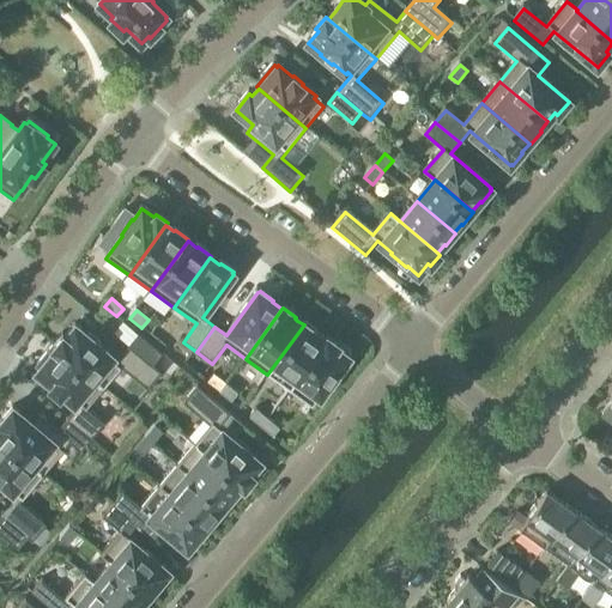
[(304,324),(267,375),(289,390),(326,340),(317,335),(319,333),(304,323),(304,324)]
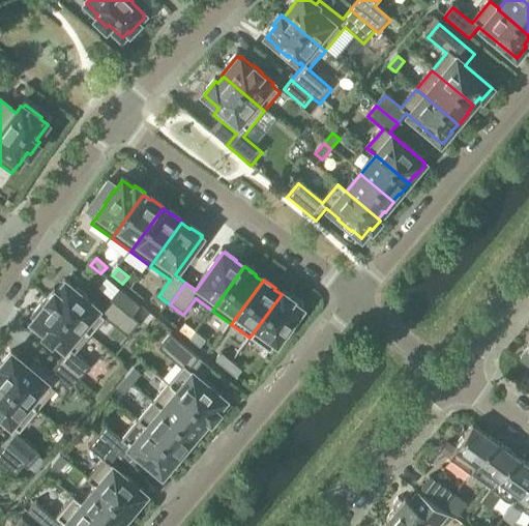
[(55,291),(46,301),(47,301),(89,338),(105,319),(128,338),(140,323),(133,317),(112,300),(99,314),(96,312),(98,310),(87,300),(88,299),(78,291),(77,292),(65,283),(57,293),(55,291)]
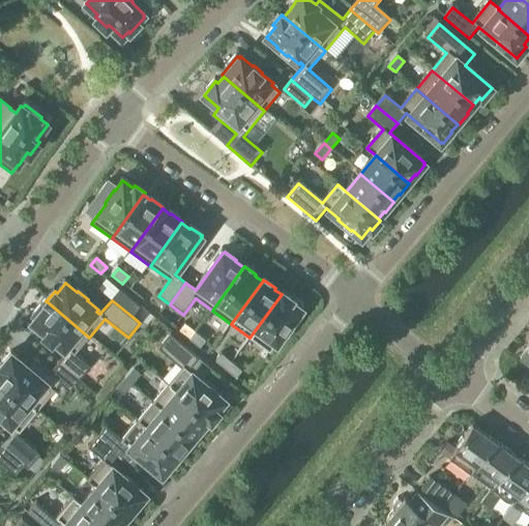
[(120,290),(112,300),(133,317),(141,308),(120,290)]
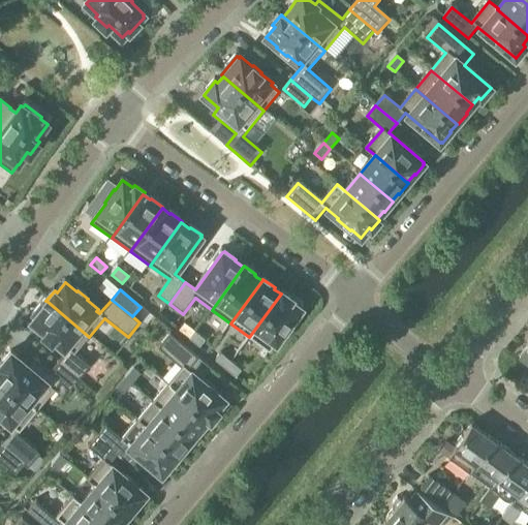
[(281,294),(249,337),(270,352),(284,333),(285,334),(294,320),(293,319),(301,309),(291,302),(292,299),(283,291),(281,294)]
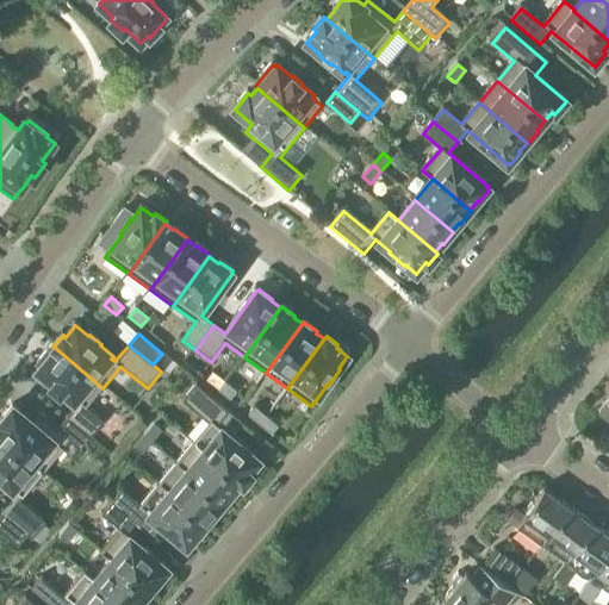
[(54,347),(37,366),(39,368),(37,370),(51,382),(50,384),(60,392),(61,391),(74,401),(76,400),(80,403),(68,417),(92,437),(104,423),(86,409),(103,388),(54,347)]
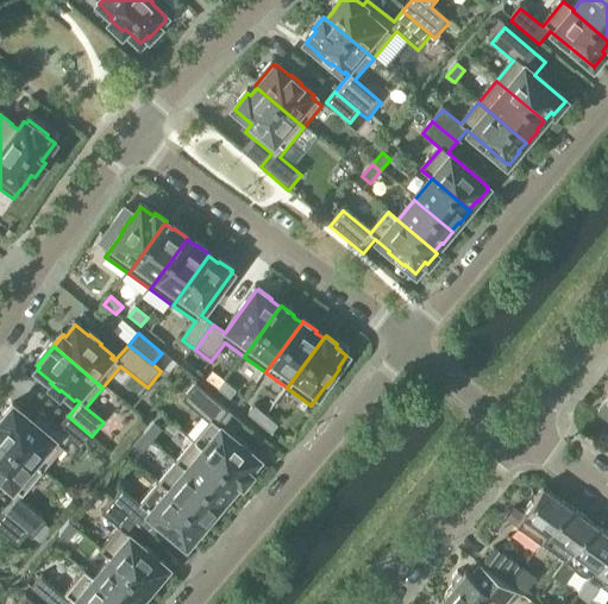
[(230,401),(237,392),(225,383),(218,391),(230,401)]
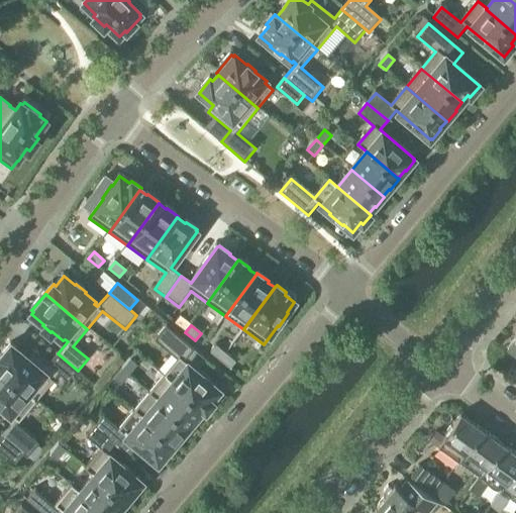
[(167,327),(157,339),(179,358),(164,376),(204,410),(206,412),(214,402),(212,400),(219,391),(210,383),(211,382),(198,371),(198,372),(185,362),(195,350),(167,327)]
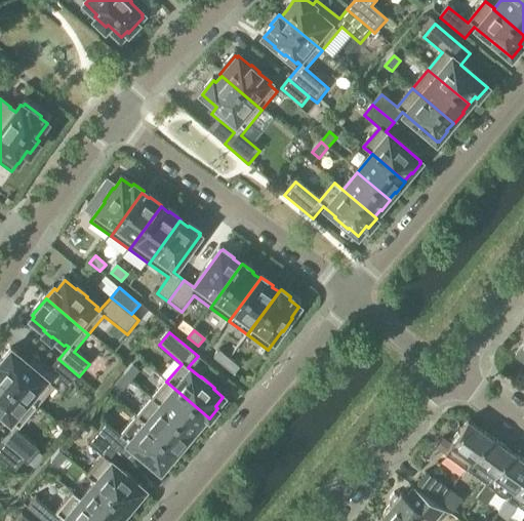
[(3,366),(0,369),(0,376),(37,407),(61,381),(70,388),(79,376),(58,359),(49,370),(33,356),(27,363),(11,351),(0,364),(3,366)]
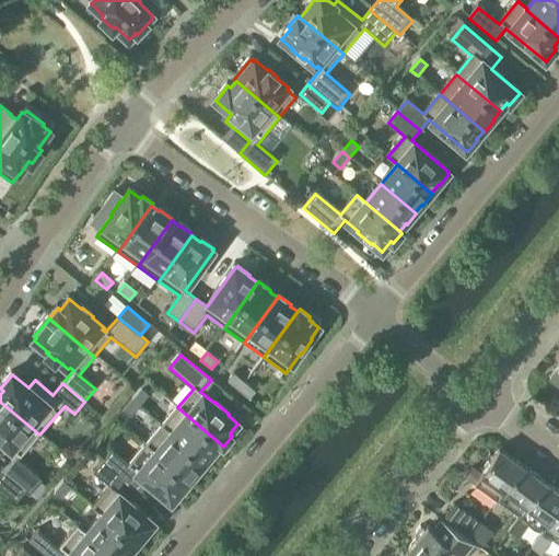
[(229,383),(239,392),(245,384),(234,375),(229,383)]
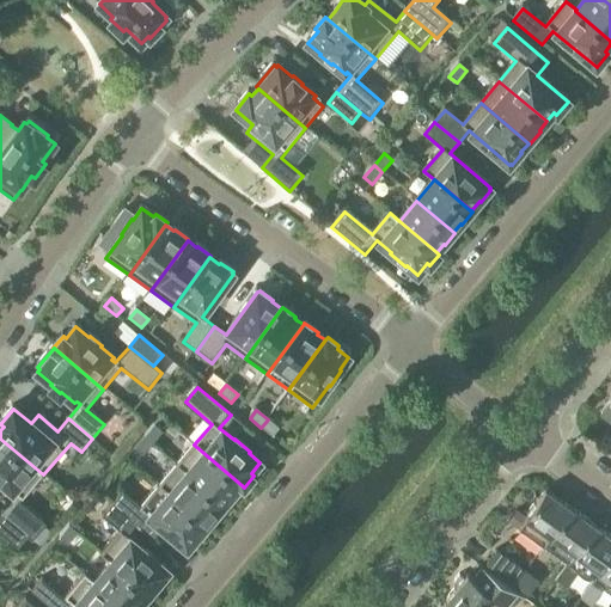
[(268,420),(261,428),(273,439),(280,430),(268,420)]
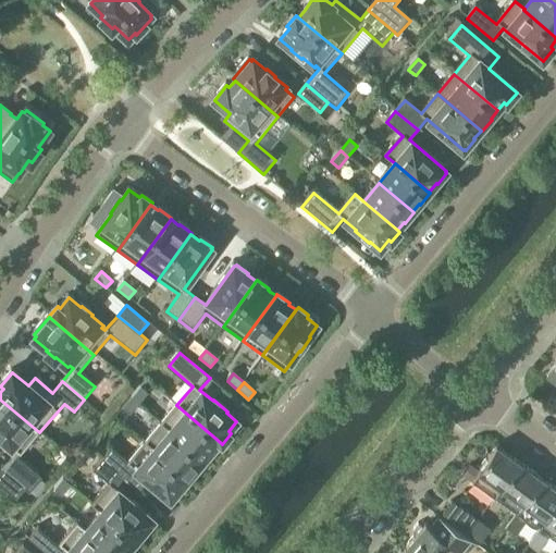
[(140,389),(132,400),(139,405),(148,395),(140,389)]
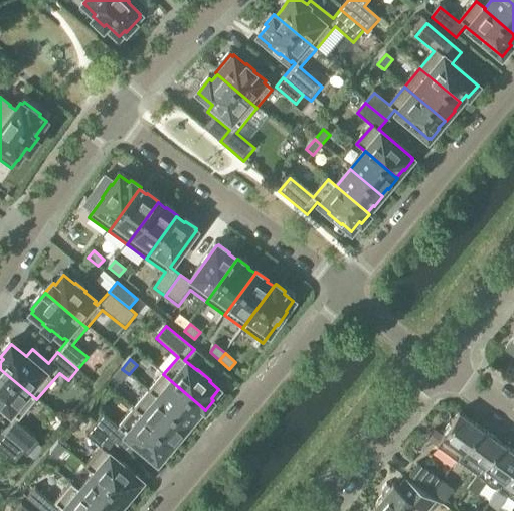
[(0,415),(8,423),(1,432),(28,455),(39,443),(17,423),(36,399),(0,369),(0,415)]
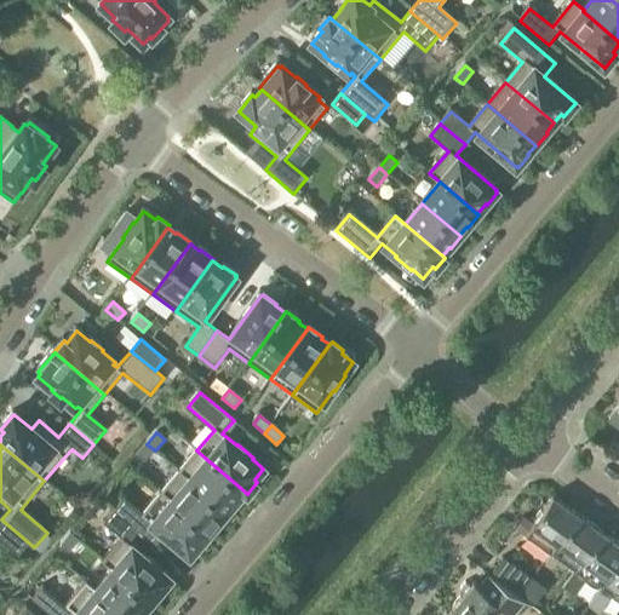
[(155,450),(147,444),(137,455),(145,463),(155,450)]
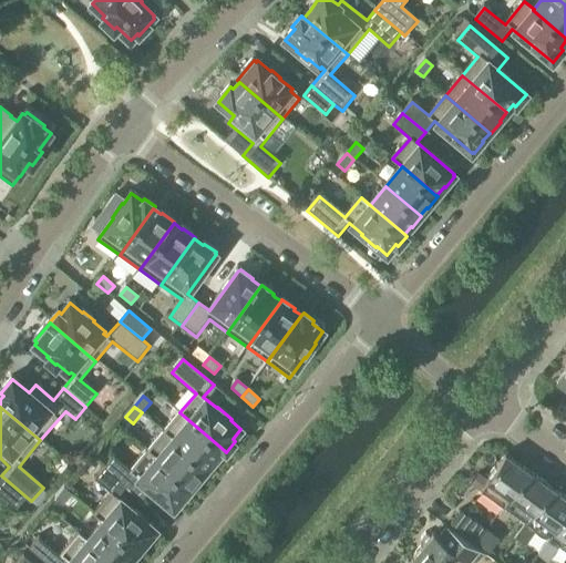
[(179,412),(164,431),(207,469),(208,470),(218,458),(217,457),(224,450),(179,412)]
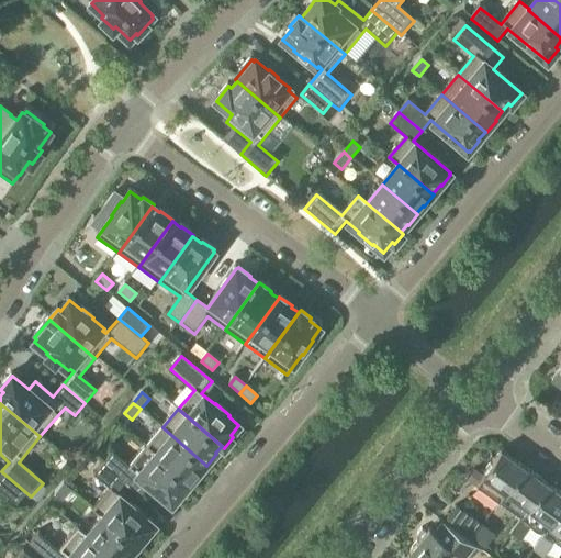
[(163,427),(146,447),(190,483),(191,484),(201,472),(200,472),(205,465),(163,427)]
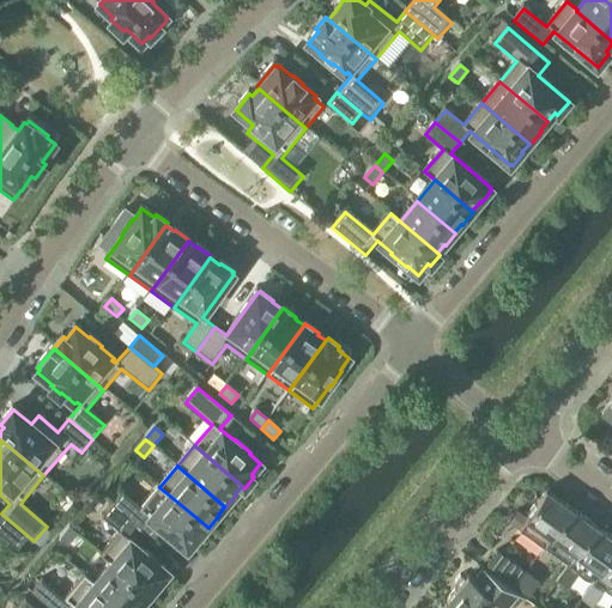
[(125,492),(113,506),(137,527),(146,515),(188,549),(189,548),(191,549),(200,537),(199,536),(207,527),(159,487),(143,508),(125,492)]
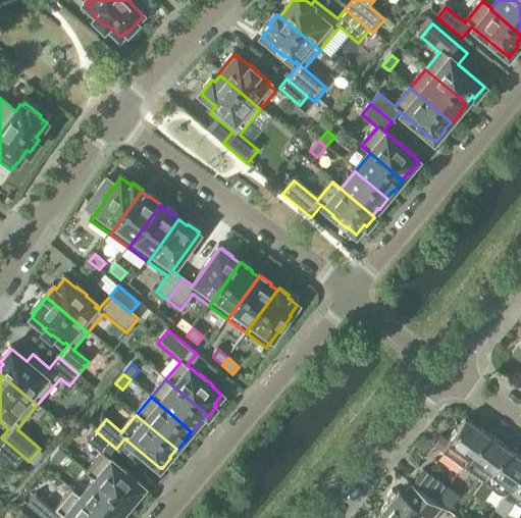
[(465,468),(487,436),(467,421),(444,453),(465,468)]
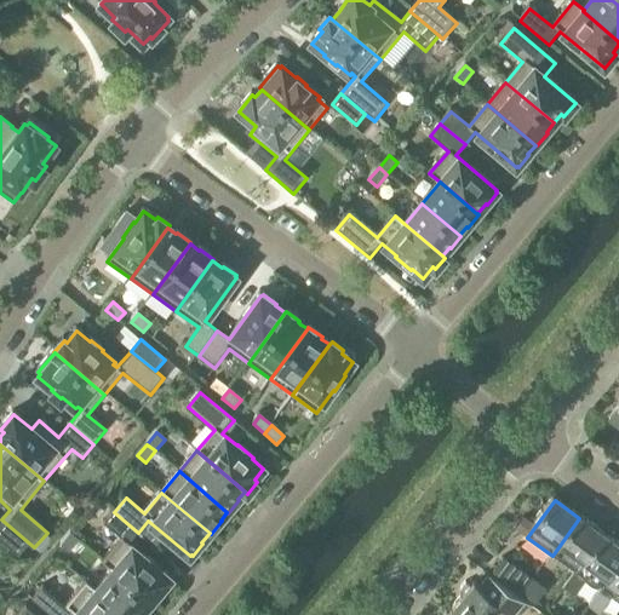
[(122,539),(103,562),(113,570),(114,569),(152,602),(160,592),(161,593),(171,581),(170,580),(171,579),(129,544),(138,533),(114,512),(104,524),(122,539)]
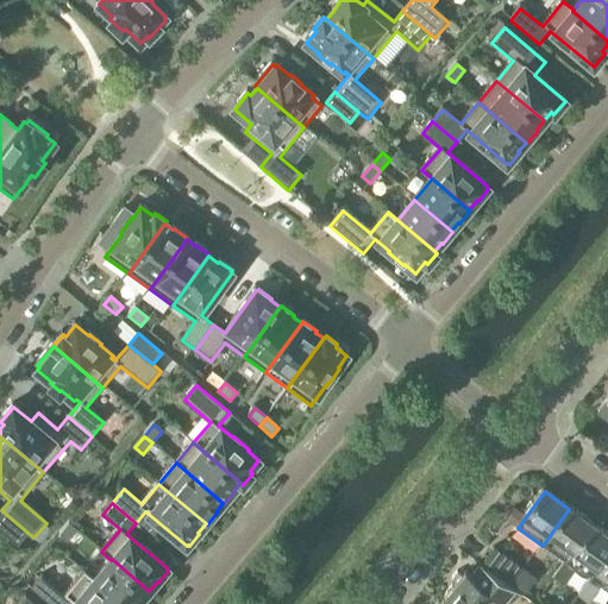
[(569,509),(543,546),(566,564),(565,565),(566,565),(594,526),(569,509)]
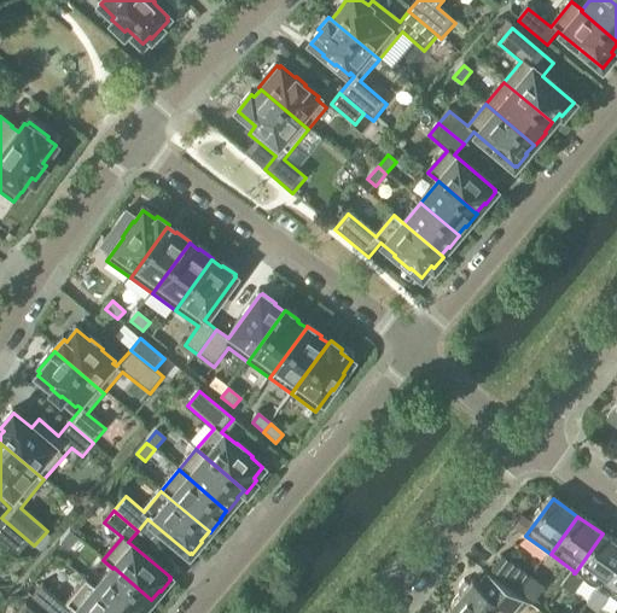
[(0,537),(19,554),(28,543),(33,547),(34,546),(1,518),(0,519),(0,537)]
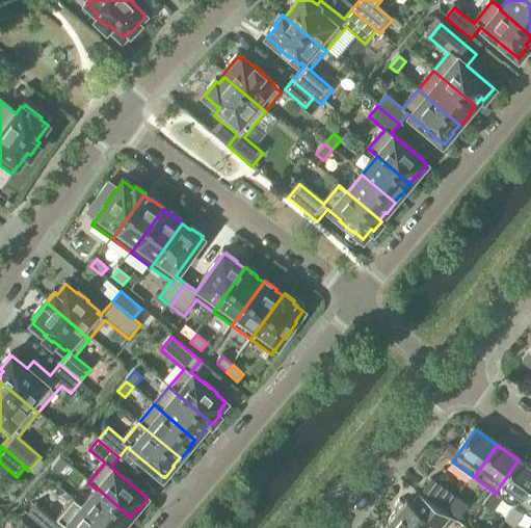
[(60,458),(52,469),(59,475),(68,465),(60,458)]
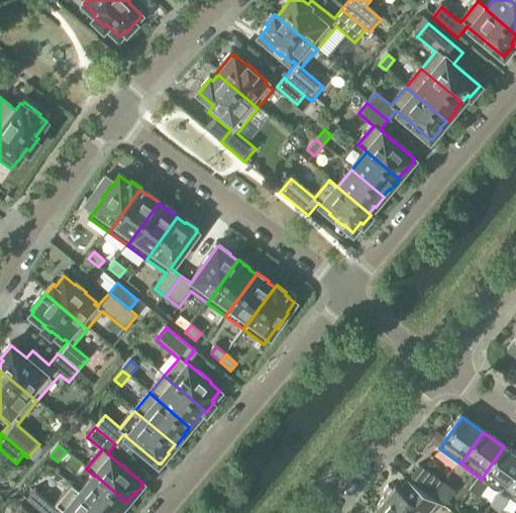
[(515,454),(504,446),(481,480),(471,493),(479,499),(489,485),(491,485),(502,493),(503,494),(515,475),(515,454)]
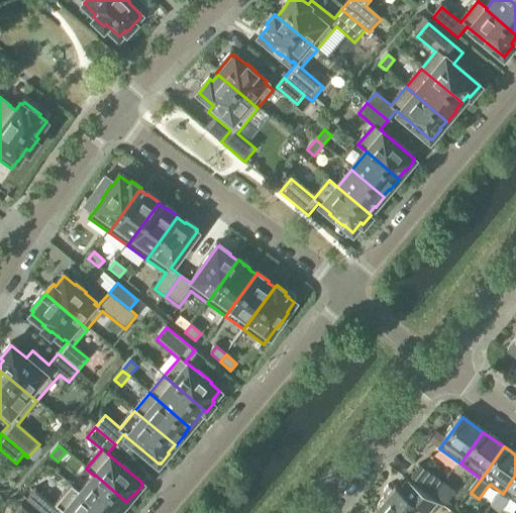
[(438,498),(445,488),(418,469),(411,479),(438,498)]
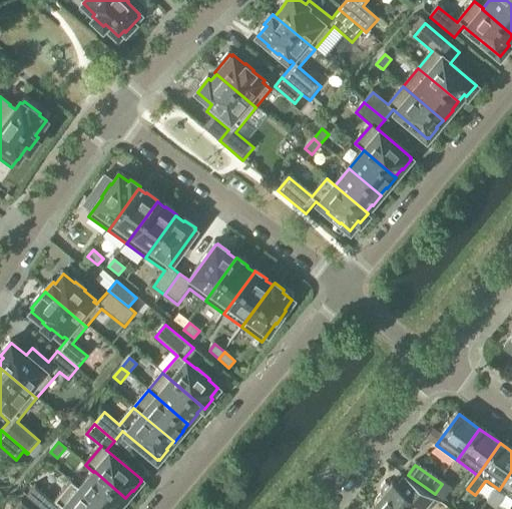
[(511,471),(499,490),(498,489),(486,503),(494,508),(496,508),(505,495),(511,499),(511,471)]
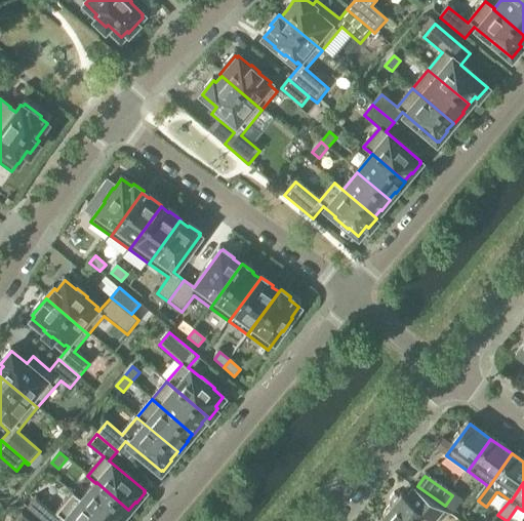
[(128,510),(96,483),(81,501),(105,520),(121,520),(123,518),(122,517),(128,510)]
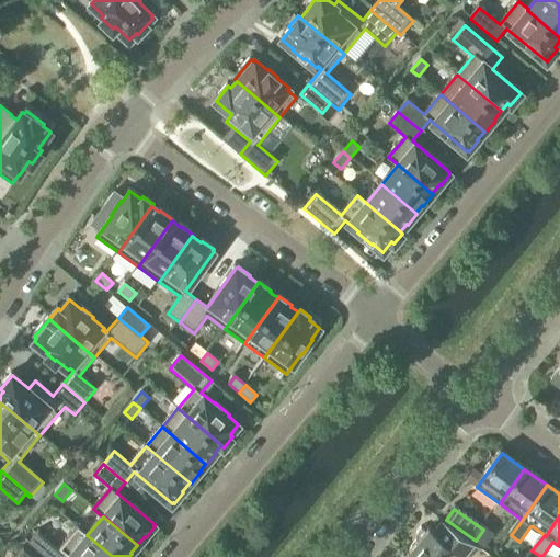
[(431,531),(409,556),(468,556),(473,549),(444,524),(435,535),(431,531)]
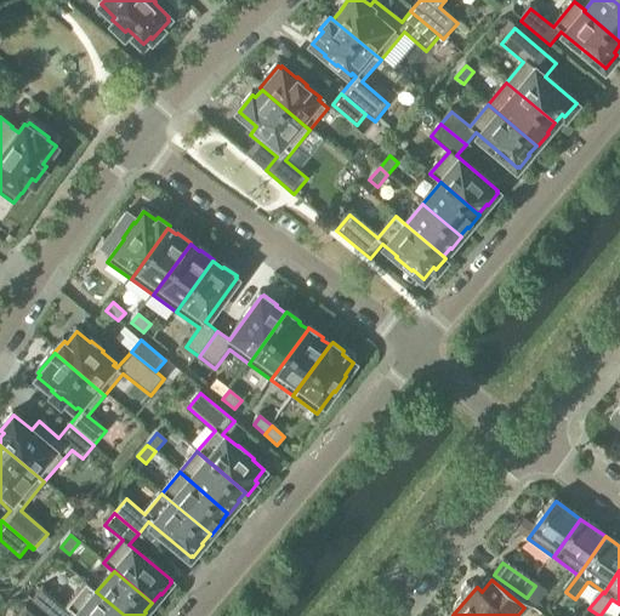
[(123,615),(95,593),(96,592),(86,583),(64,609),(43,589),(33,602),(49,615),(70,615),(73,612),(77,615),(123,615)]
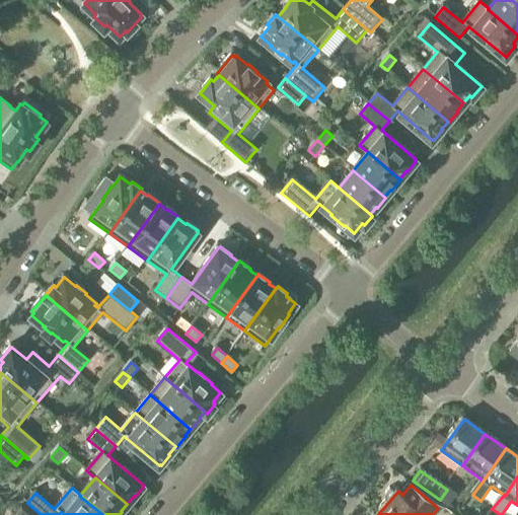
[(456,496),(447,490),(440,500),(449,506),(456,496)]
